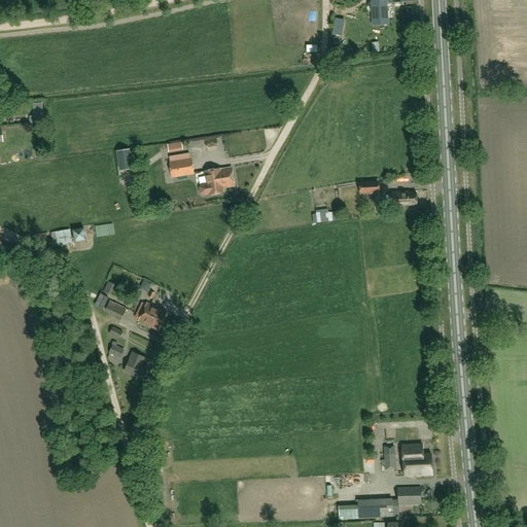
[(371,2),(371,6),(372,21),(377,20),(389,20),(389,11),(388,1),(371,2)]
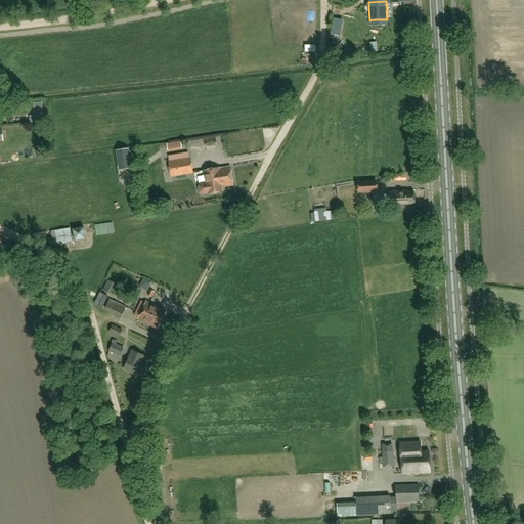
[(203,141),(204,150),(221,149),(220,140),(203,141)]
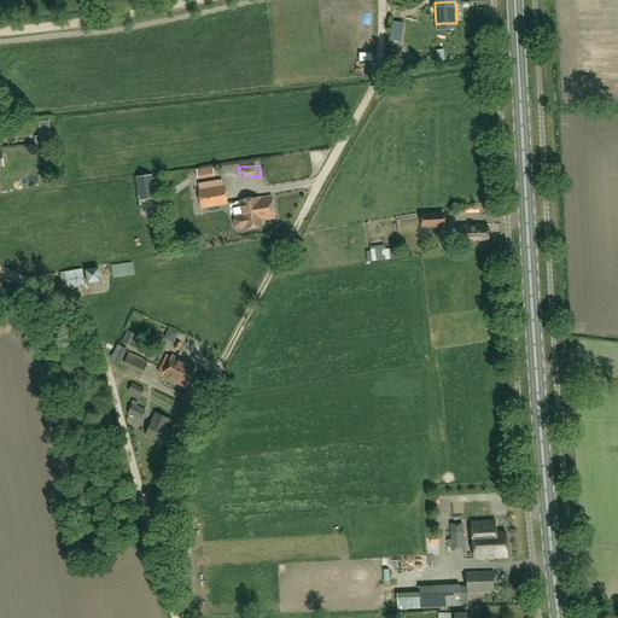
[(215,176),(214,167),(196,169),(198,179),(215,176)]
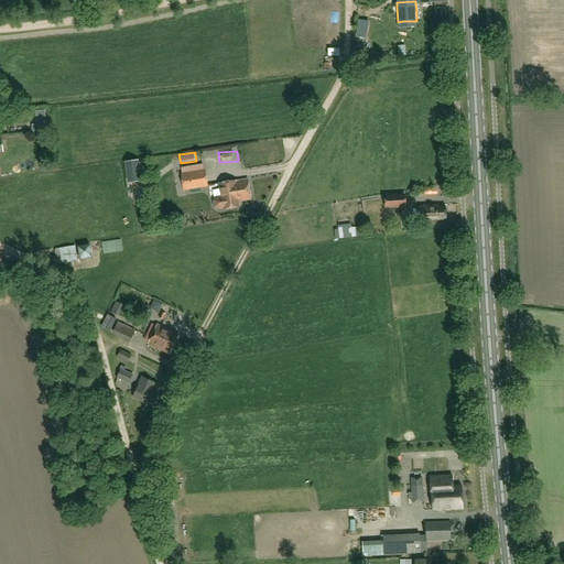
[(127,163),(126,163),(128,182),(129,182),(140,181),(138,161),(127,163)]
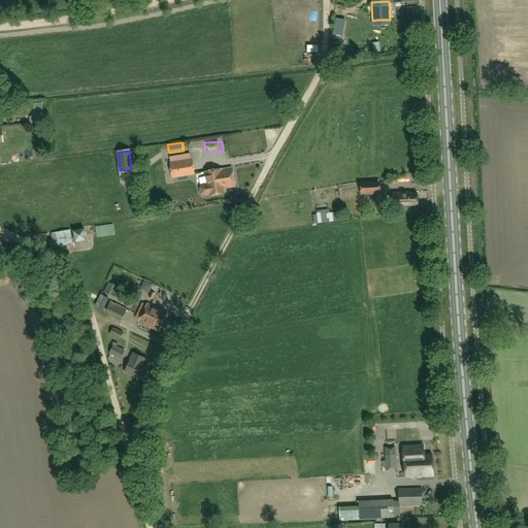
[(192,161),(191,161),(190,154),(169,157),(170,164),(172,177),(194,174),(192,161)]
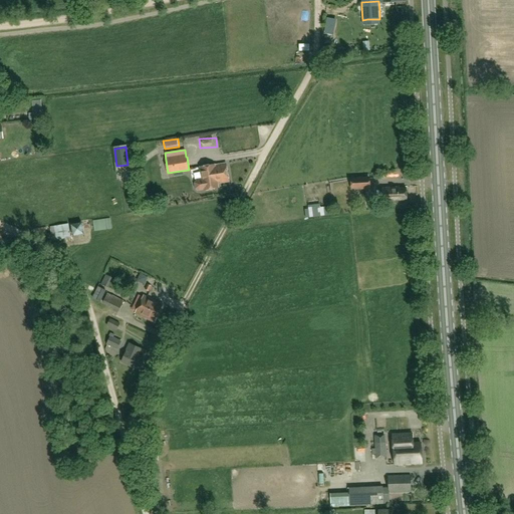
[(201,168),(203,180),(198,181),(195,183),(196,189),(199,191),(204,190),(204,191),(218,189),(217,185),(229,183),(227,164),(201,168)]
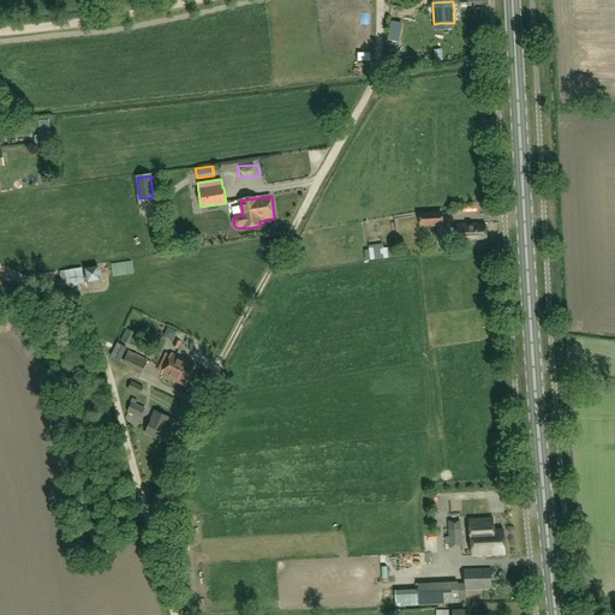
[(421,213),(421,227),(443,227),(443,212),(421,213)]
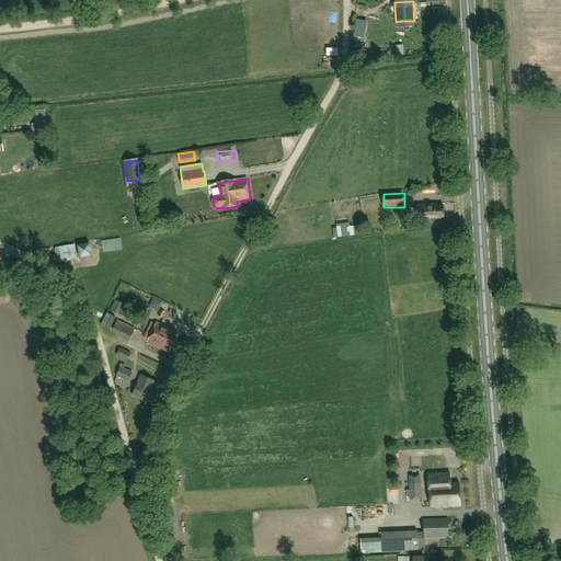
[(437,204),(416,205),(418,220),(445,219),(444,205),(437,205),(437,204)]
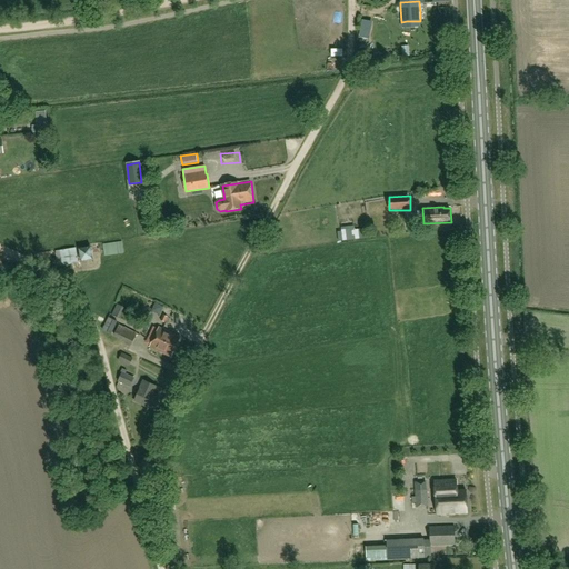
[(121,241),(102,245),(103,256),(123,253),(121,241)]
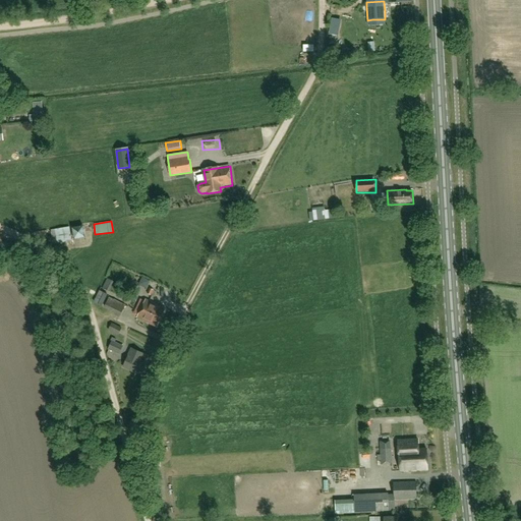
[(71,240),(69,228),(52,231),(54,244),(71,240)]
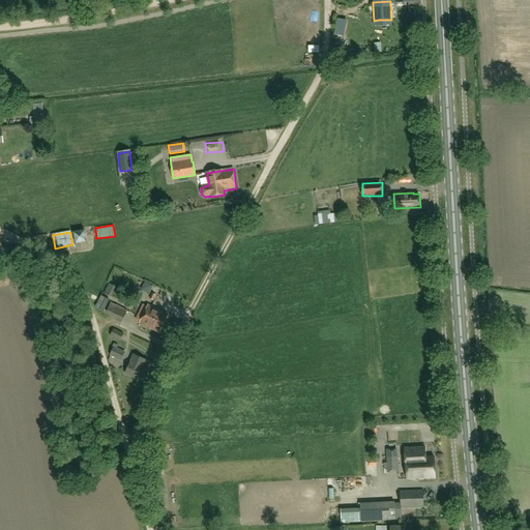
[(79,243),(87,241),(86,234),(78,235),(79,243)]
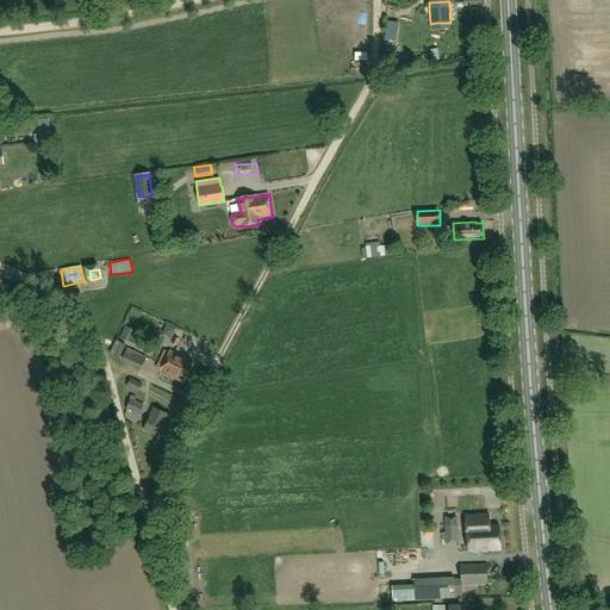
[(119,360),(126,346),(116,341),(110,354),(119,360)]
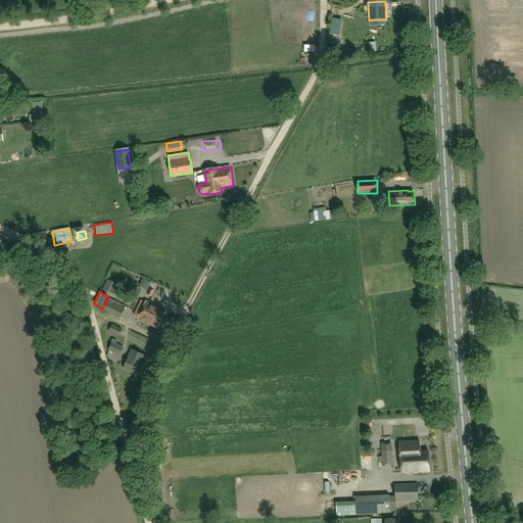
[(109,298),(105,310),(122,318),(126,306),(109,298)]
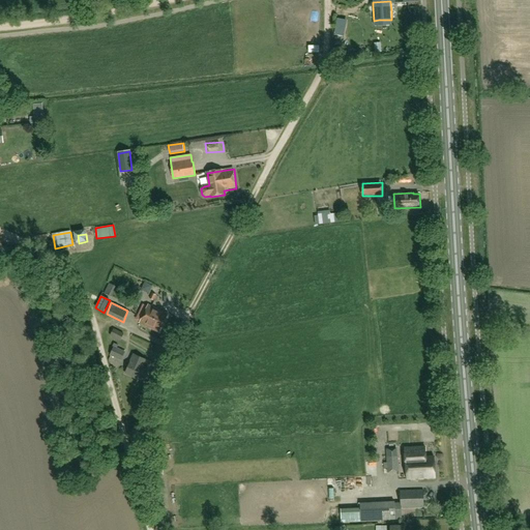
[(148,304),(139,324),(160,333),(169,315),(148,304)]
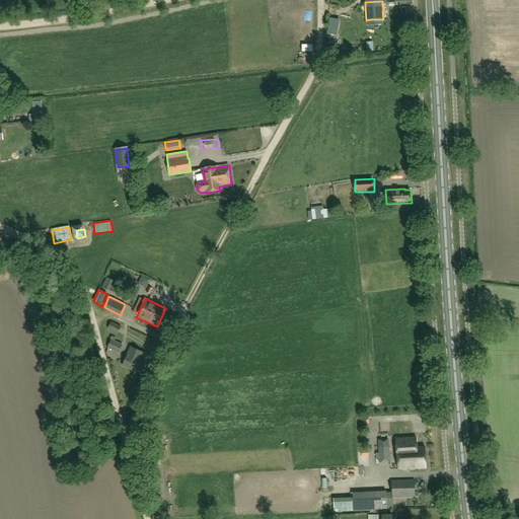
[(122,327),(112,322),(107,329),(118,335),(122,327)]
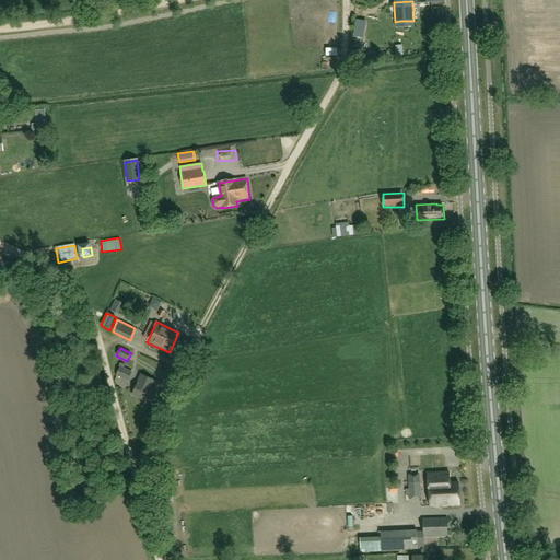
[(132,372),(124,369),(125,365),(120,363),(118,366),(119,368),(116,376),(128,382),(132,372)]
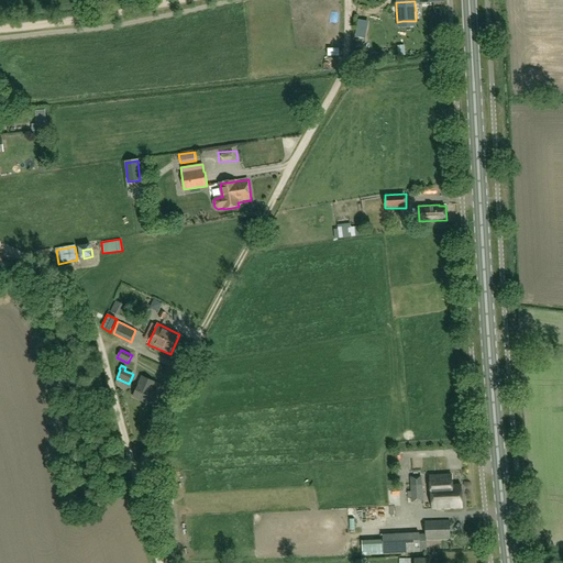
[(152,406),(154,404),(155,404),(156,404),(158,398),(157,397),(157,396),(157,395),(152,392),(155,384),(142,377),(139,385),(133,397),(152,406)]
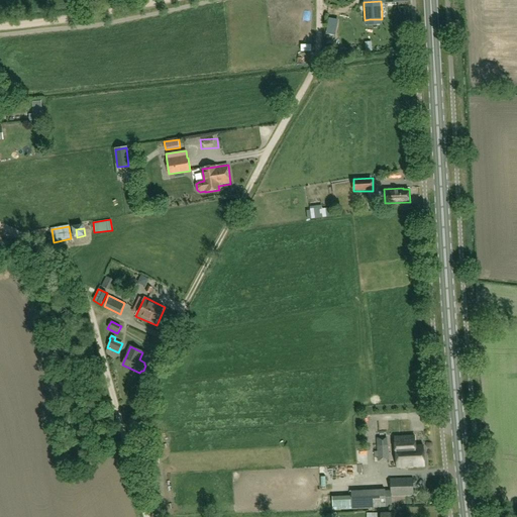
[(396,468),(399,468),(425,467),(424,445),(415,446),(415,436),(395,437),(396,468)]
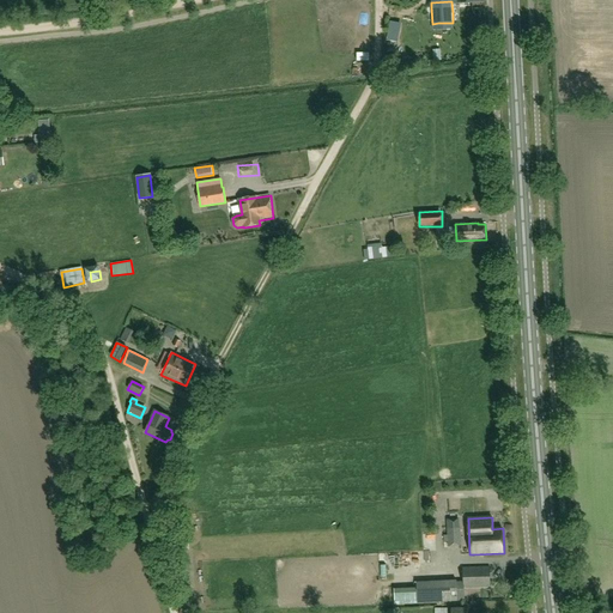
[(447,528),(447,535),(443,535),(443,542),(448,542),(448,547),(461,546),(461,527),(460,527),(459,519),(447,519),(447,528)]
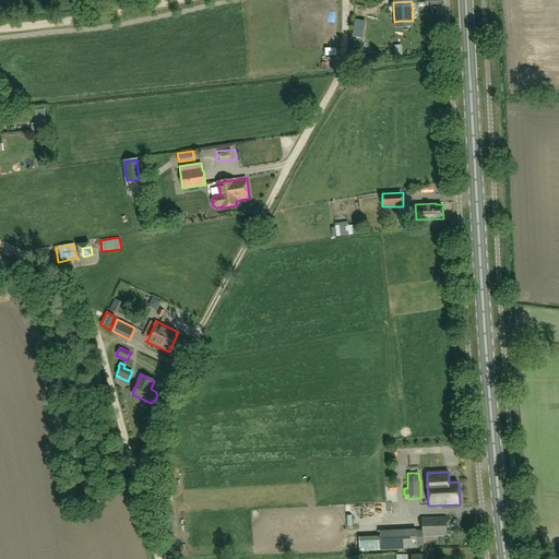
[(166,494),(165,483),(147,485),(149,496),(166,494)]
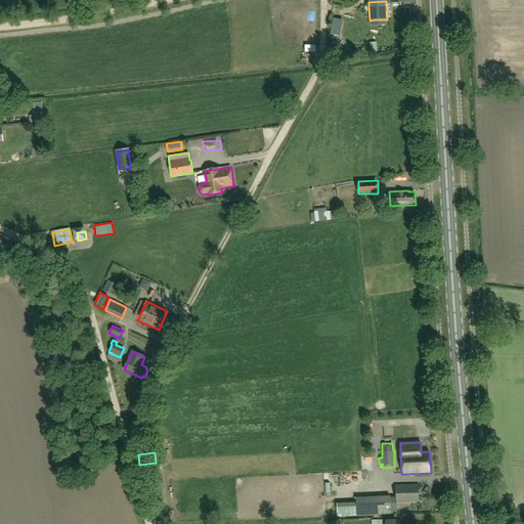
[(397,513),(396,503),(420,501),(419,485),(417,485),(395,486),(396,496),(390,497),(390,495),(378,496),(379,514),(397,513)]
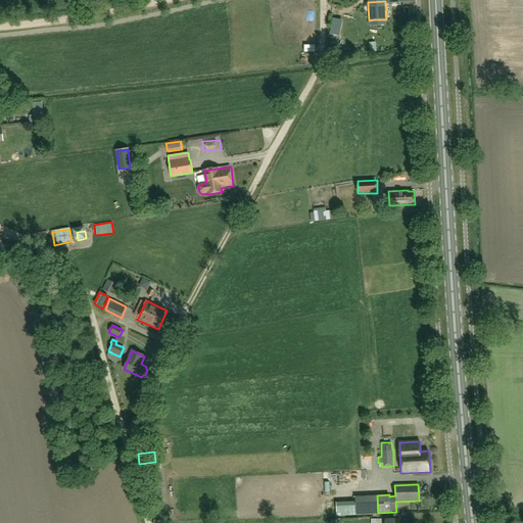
[(355,502),(337,502),(337,515),(357,515),(355,502)]
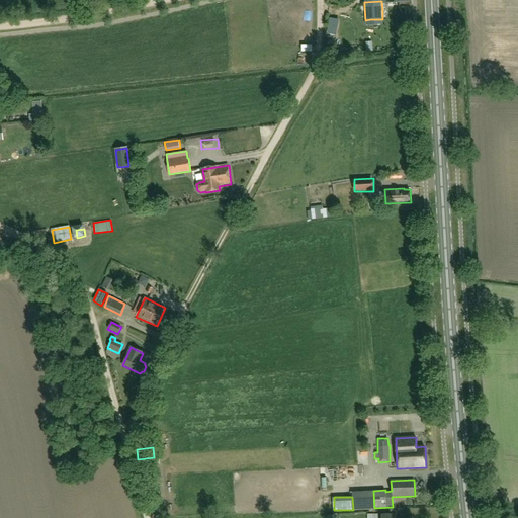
All buildings are outlined.
